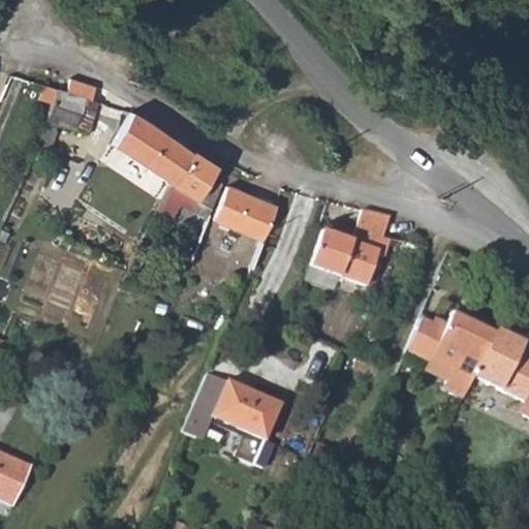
[(90,99),(94,87),(71,79),(66,92),(57,88),(52,101),(43,126),(51,129),(54,121),(85,133),(96,101),(90,99)]
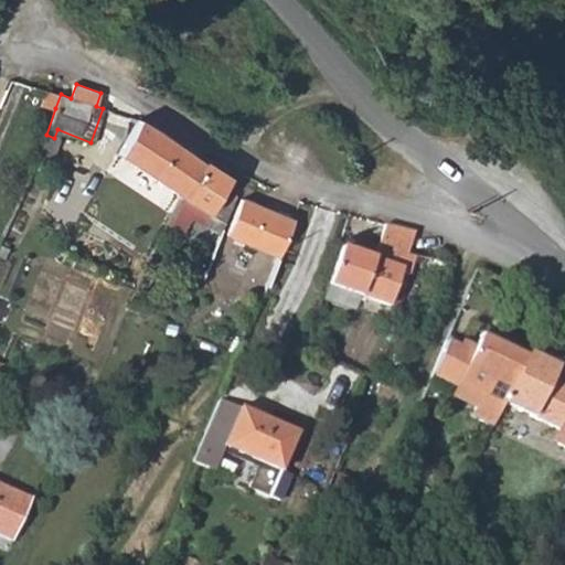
[(44,104),(55,108),(61,94),(60,94),(49,89),(44,104)]
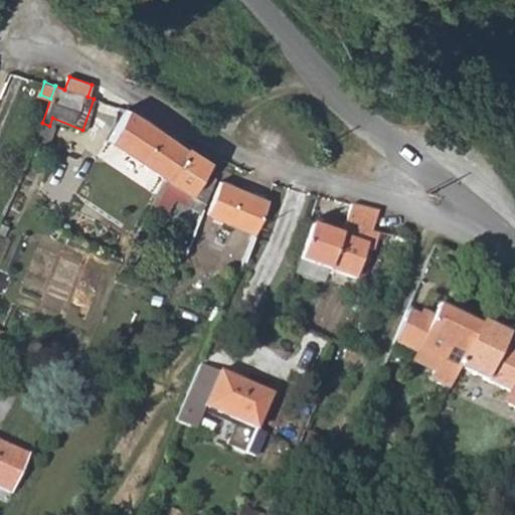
[(109,140),(165,178),(182,145),(126,108),(109,140)]
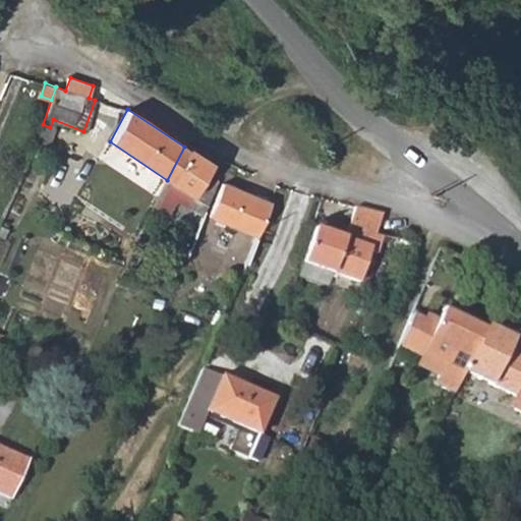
[(211,164),(184,147),(167,180),(154,204),(164,210),(174,194),(179,187),(188,193),(205,205),(216,179),(205,174),(211,164)]
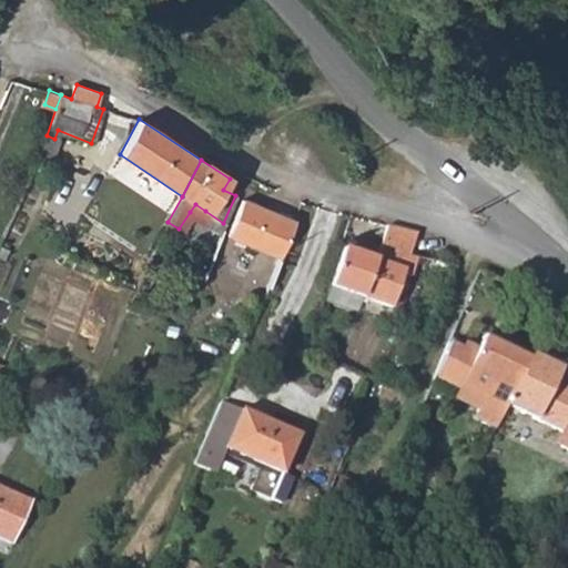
[(225,240),(276,260),(293,221),(240,199),(226,233),(221,230),(210,257),(216,261),(225,240)]
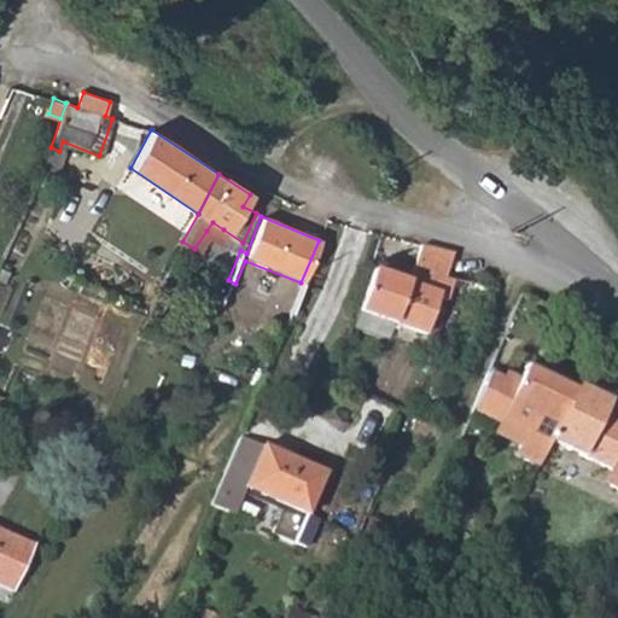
[(219,238),(223,229),(213,222),(207,231),(219,238)]
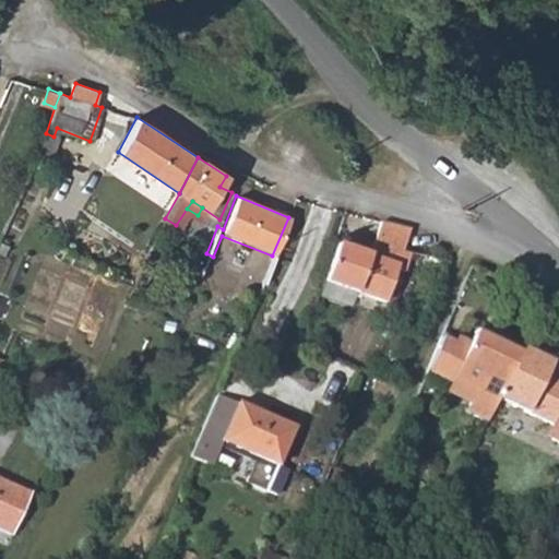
[(369,253),(335,244),(323,281),(384,299),(399,259),(403,248),(411,227),(380,221),(369,253)]
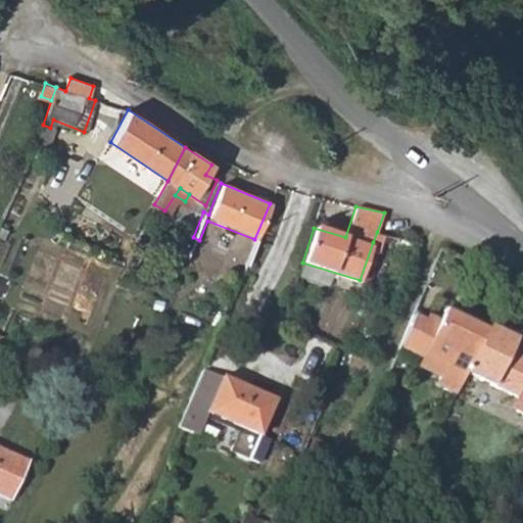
[(384,235),(377,232),(373,242),(380,244),(384,235)]
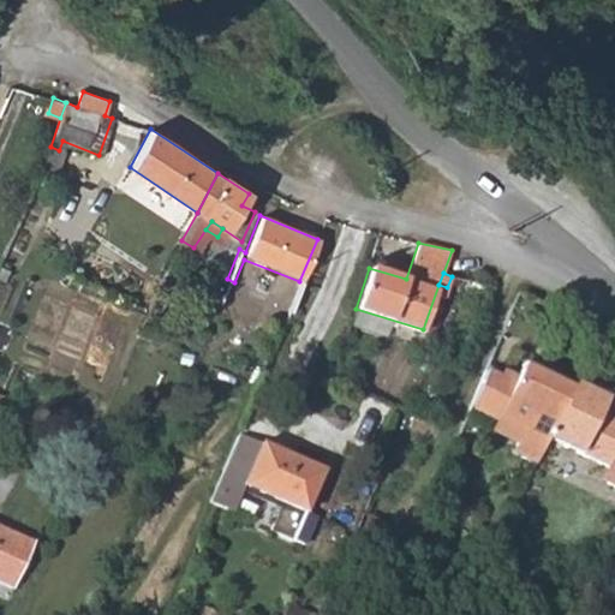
[(159,316),(148,311),(138,334),(149,338),(159,316)]
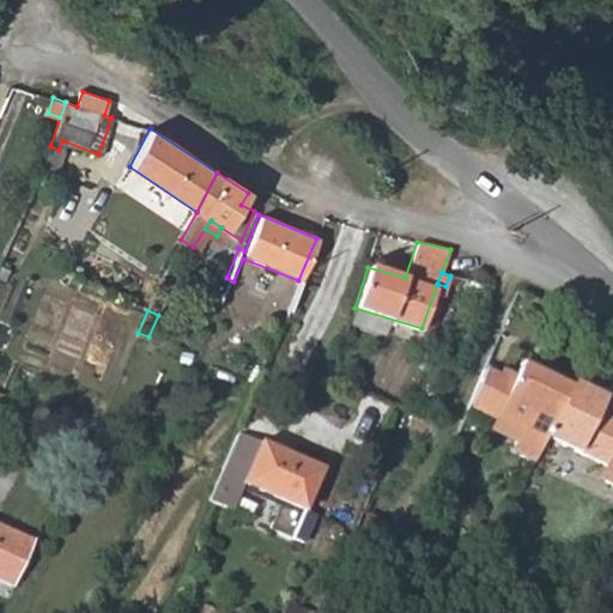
[(544,441),(569,388),(519,364),(510,383),(484,371),(469,406),(520,430),(509,453),(533,463),(544,441)]
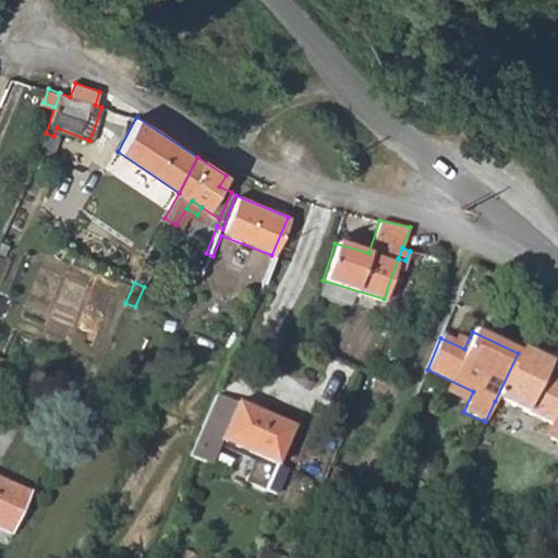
[(549,362),(520,348),(518,353),(495,401),(553,429),(557,432),(553,441),(557,444),(557,378),(545,372),(549,362)]
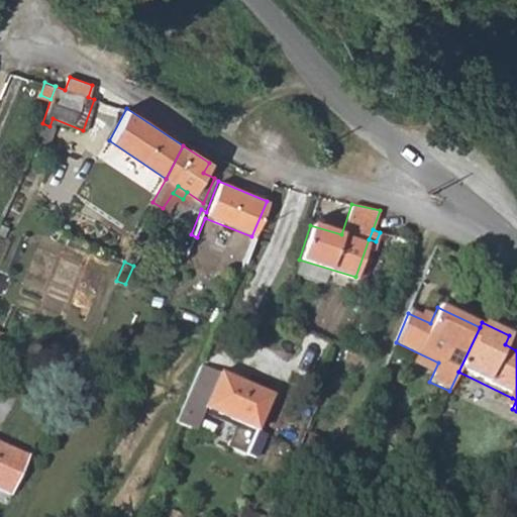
[(270,396),(218,373),(203,406),(254,429),(270,396)]
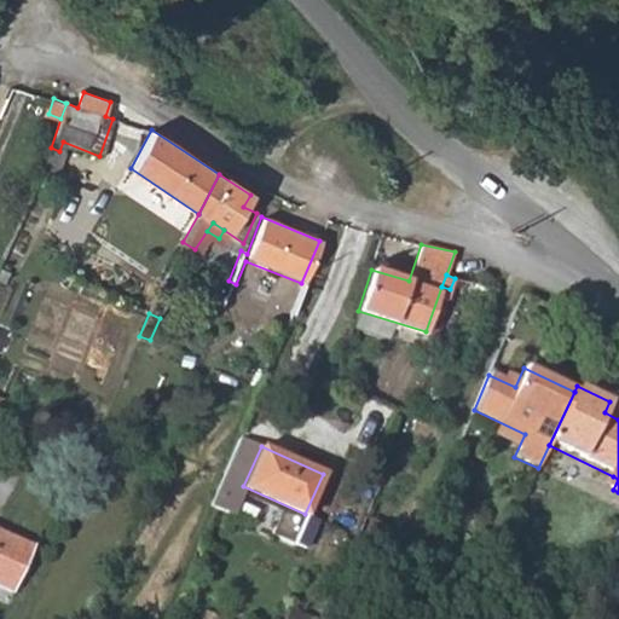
[(618,479),(613,476),(608,487),(613,490),(618,479)]
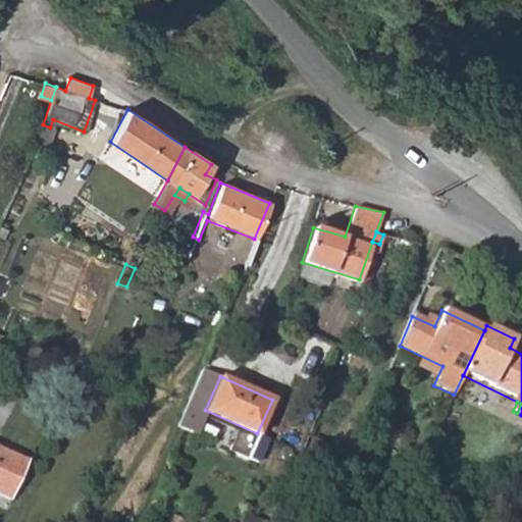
[(258,461),(270,438),(259,432),(252,444),(240,436),(233,447),(258,461)]
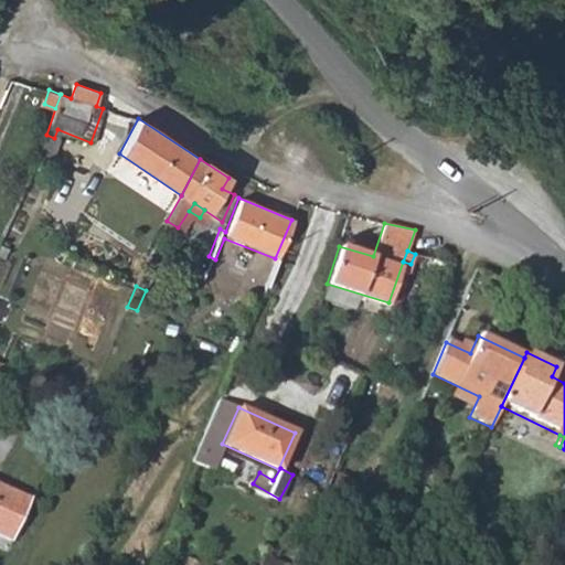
[(30,498),(0,483),(0,533),(11,539),(30,498)]
